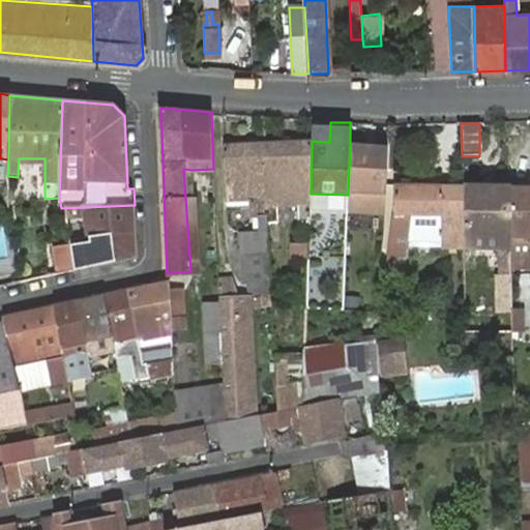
[(265,143),(224,144),(226,200),(252,199),(253,214),(260,215),(261,233),(269,233),(269,225),(265,145),(265,143)]
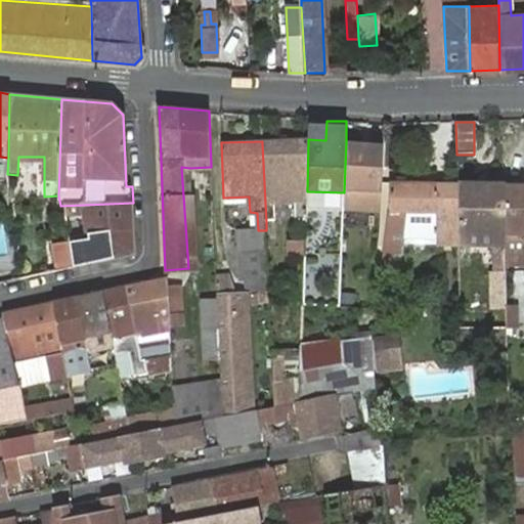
[(308,141),(262,143),(266,222),(278,222),(277,204),(295,203),(296,221),(306,221),(307,191),(308,141)]
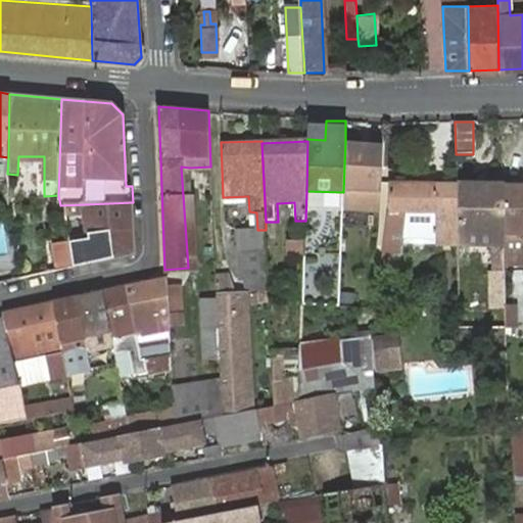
[(400,141),(384,142),(384,145),(383,170),(400,170),(400,141)]
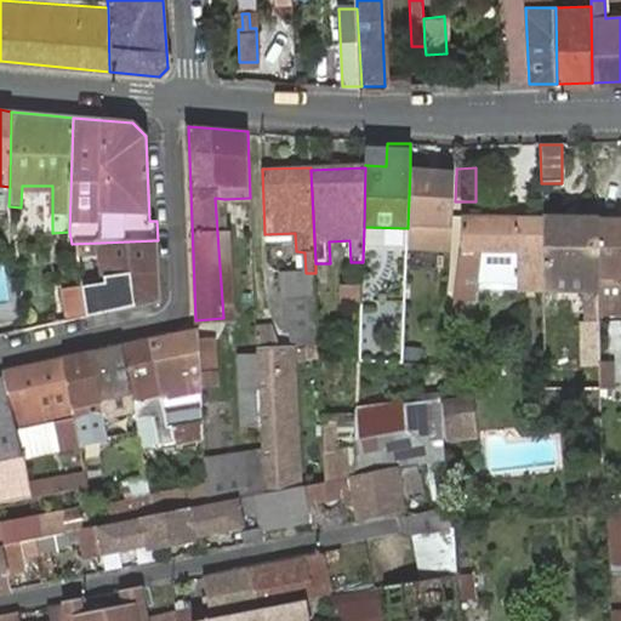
[(456,172),(410,169),(408,228),(406,246),(454,250),(455,201),(456,172)]
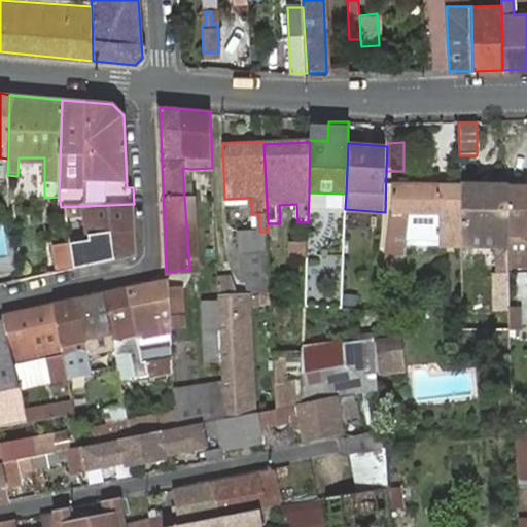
[(182,168),(189,270),(198,269),(190,169),(182,168)]
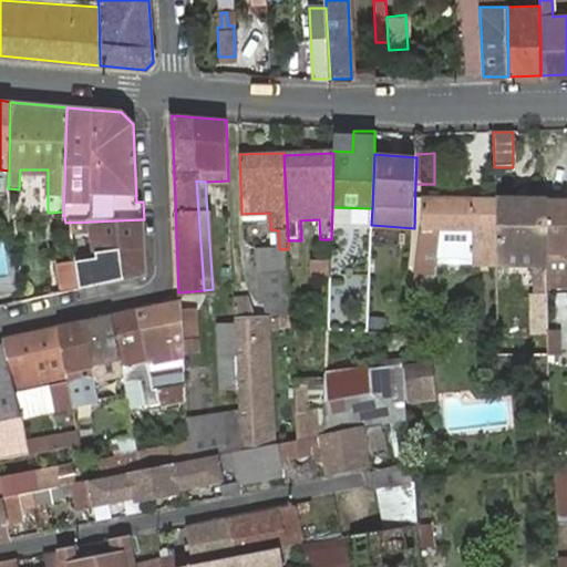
[(486,200),(422,198),(422,228),(418,266),(429,268),(437,268),(439,263),(441,246),(441,244),(443,230),(455,230),(474,230),(473,247),(473,264),(496,265),(495,200),(486,200)]
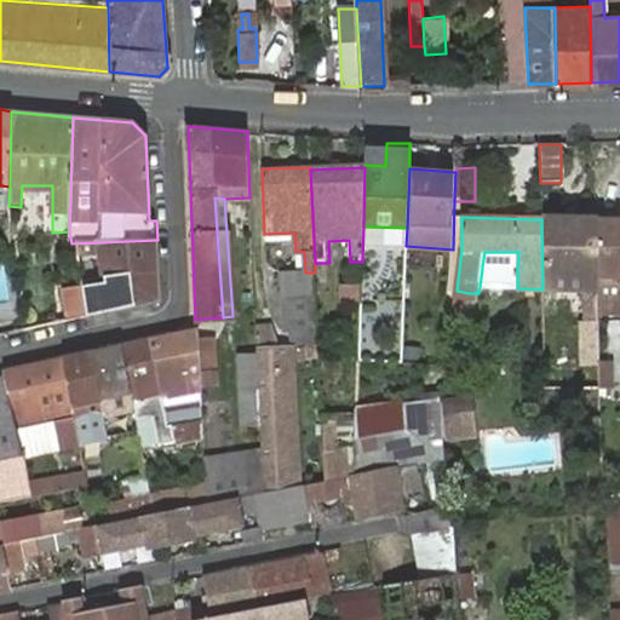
[(596,277),(596,222),(541,219),(543,290),(583,291),(583,322),(597,322),(597,317),(597,296),(596,277)]
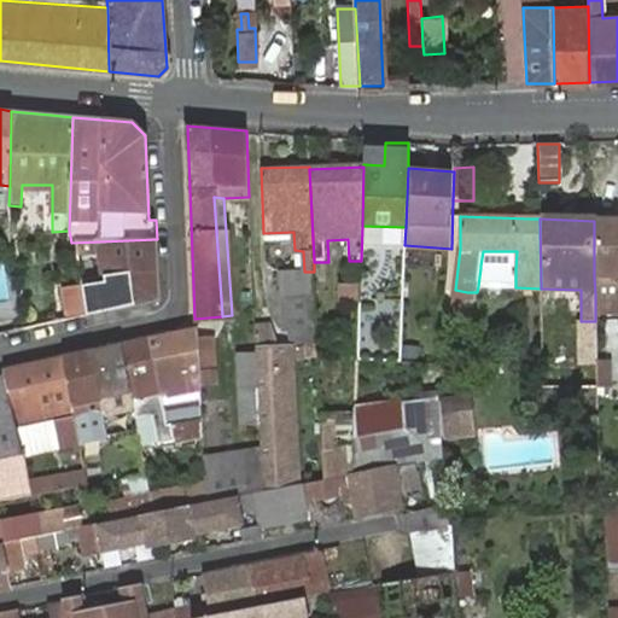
[(617,221),(594,221),(594,277),(617,275),(617,221)]
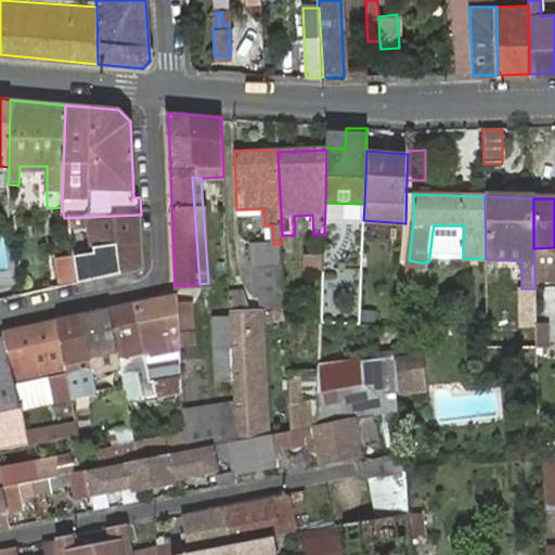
[(141,215),(64,218),(67,231),(86,230),(93,257),(74,260),(79,283),(143,269),(141,215)]
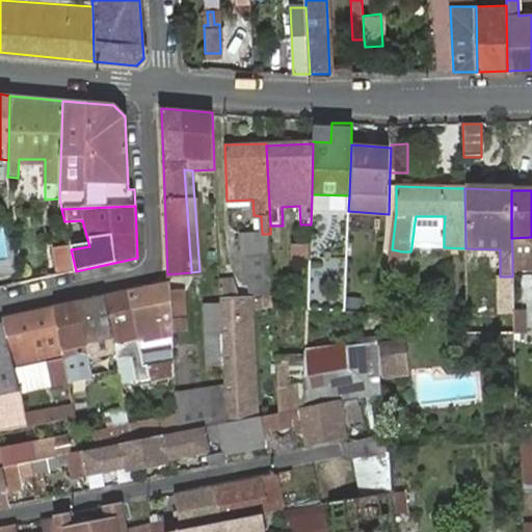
[(414,229),(414,231),(444,232),(445,216),(427,216),(416,216),(414,229)]
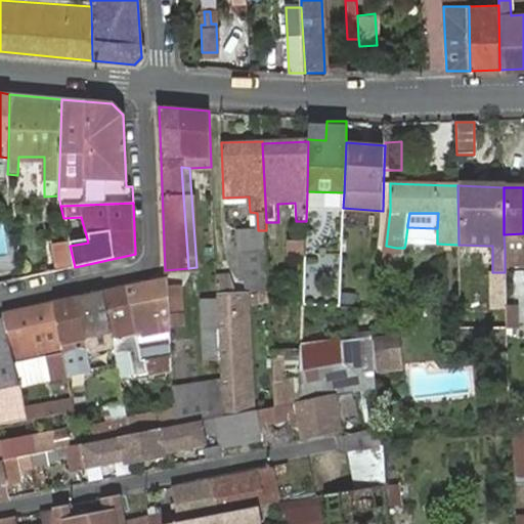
[(267,248),(266,230),(258,230),(239,231),(239,250),(267,248)]
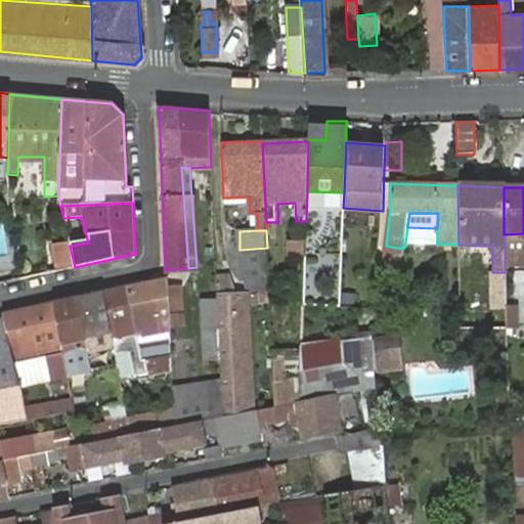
[(523,233),(504,234),(505,250),(522,250),(523,249),(523,233)]
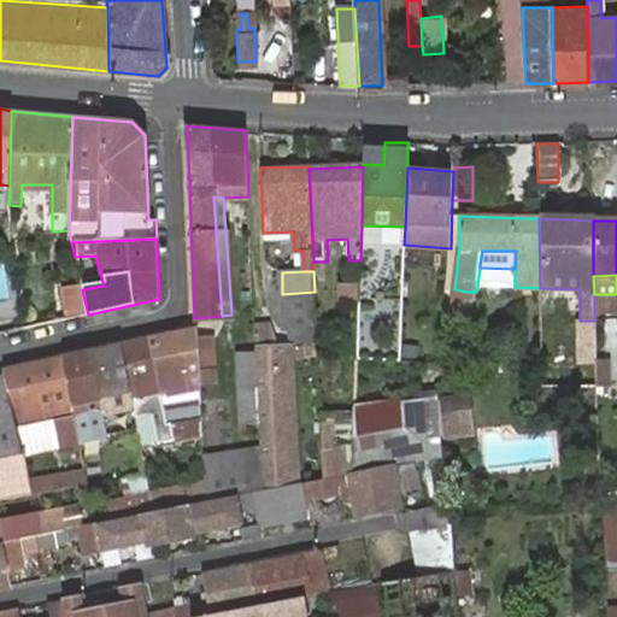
[(340,300),(360,300),(360,285),(341,283),(340,300)]
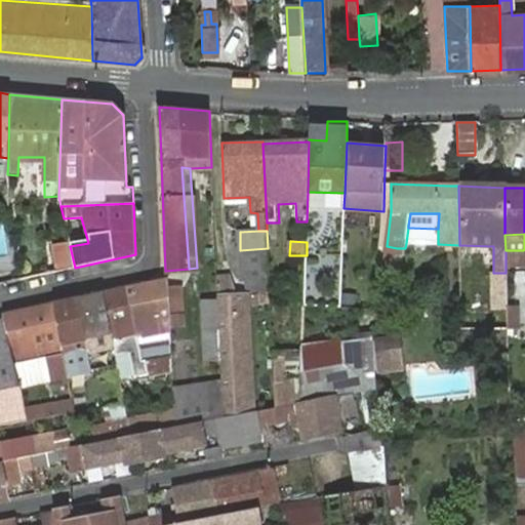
[(263,304),(271,304),(268,248),(240,250),(241,281),(248,280),(249,290),(263,290),(263,304)]
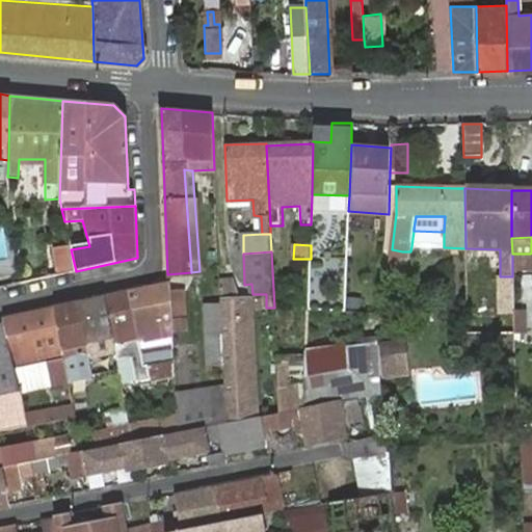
[(512,254),(512,272),(530,273),(530,254),(512,254)]
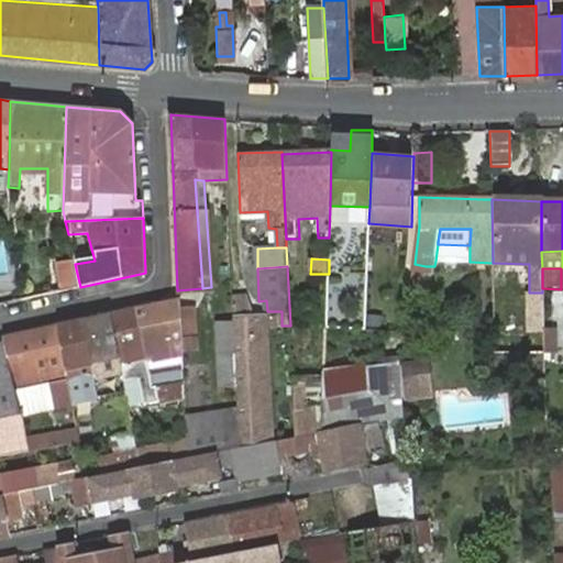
[(240,449),(271,443),(265,327),(258,324),(257,319),(252,318),(245,295),(232,296),(234,322),(235,355),(236,386),(238,410),(240,449)]
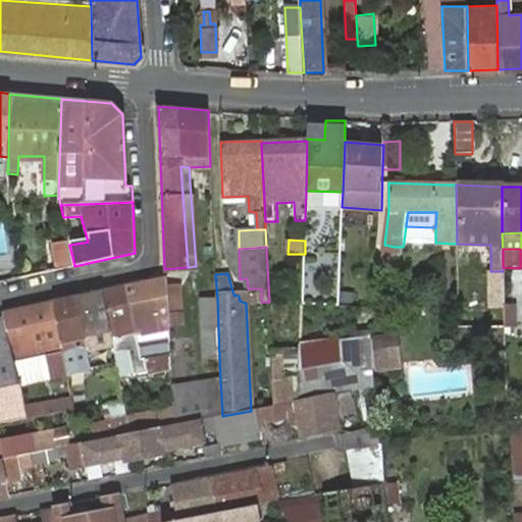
[(167,278),(164,280),(127,288),(133,327),(138,325),(140,335),(168,330),(168,316),(168,285),(167,278)]
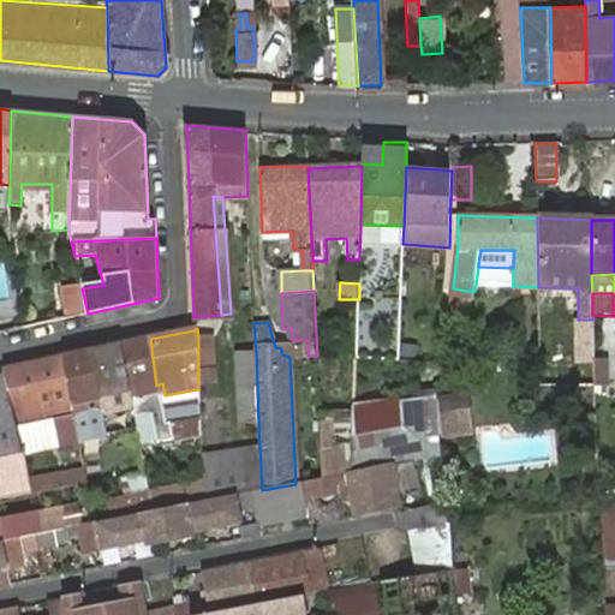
[(198,336),(198,372),(214,371),(213,336),(198,336)]
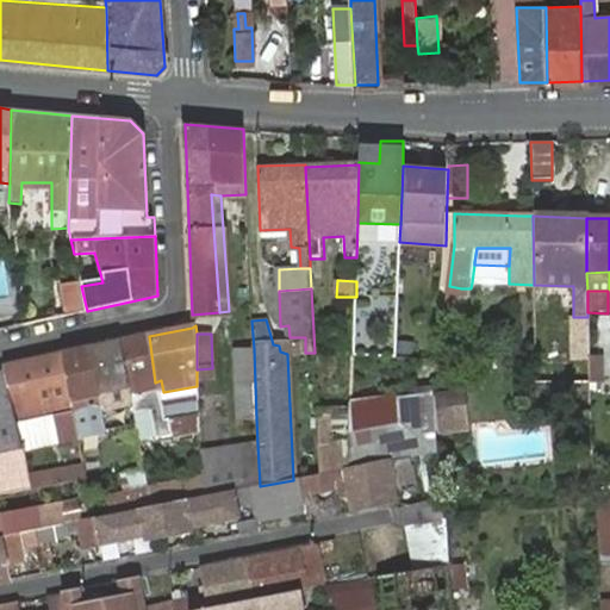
[(131,417),(134,428),(162,422),(161,412),(159,402),(156,393),(163,392),(161,380),(155,383),(149,336),(119,343),(126,388),(131,387),(134,396),(126,397),(129,405),(130,412),(131,417)]
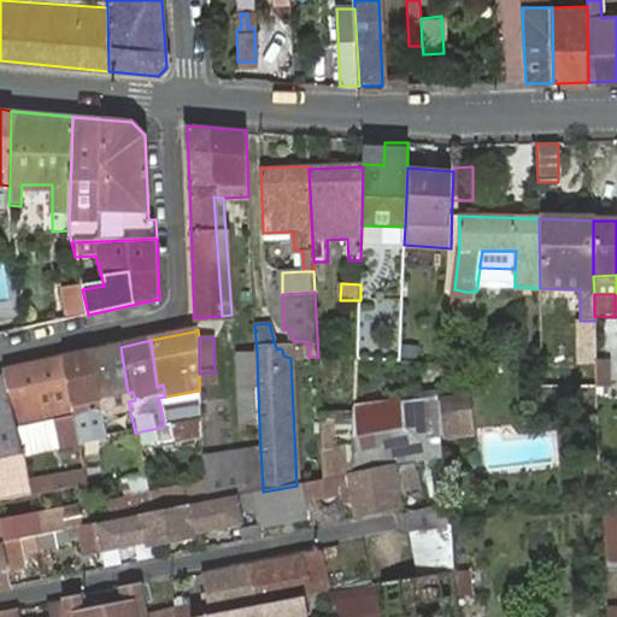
[(106,406),(100,407),(101,416),(130,410),(128,401),(135,400),(133,392),(128,393),(121,347),(92,353),(98,397),(105,395),(106,406)]
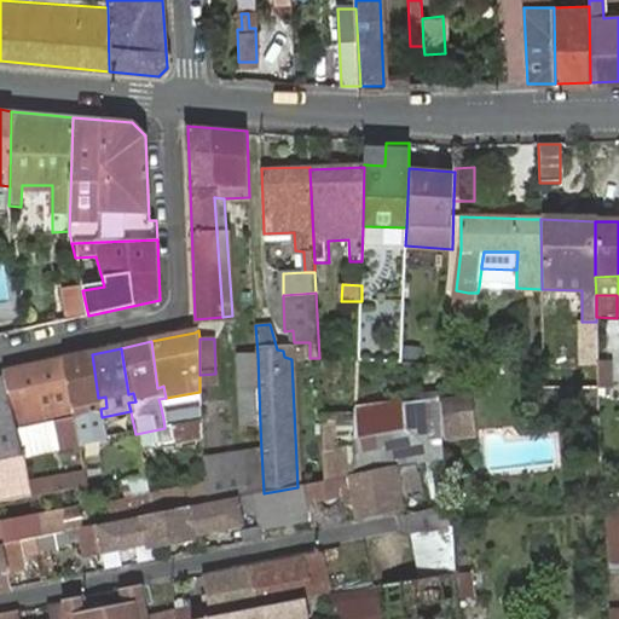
[(75,403),(76,412),(100,409),(106,408),(105,397),(98,398),(92,354),(62,360),(69,403),(75,403)]
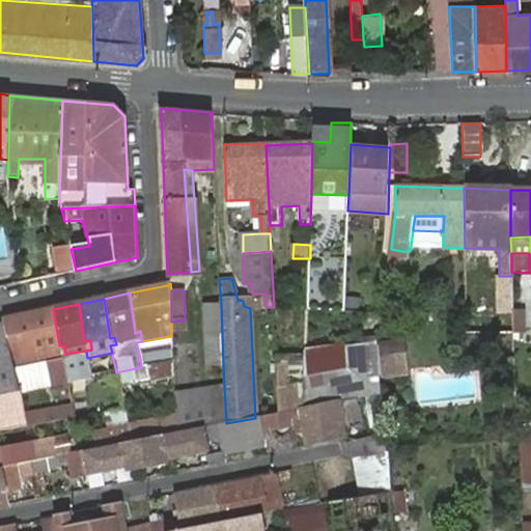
[(222,335),(221,304),(203,304),(205,335),(222,335)]
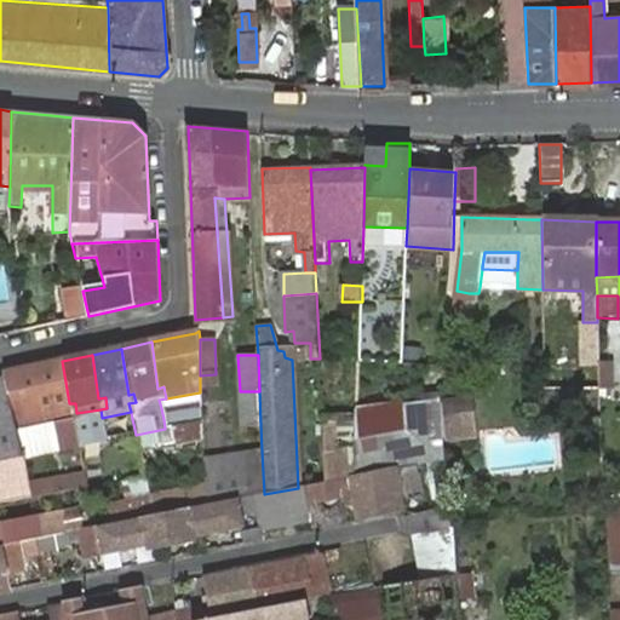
[(57,451),(76,447),(72,414),(76,413),(75,403),(69,403),(62,361),(33,367),(39,413),(44,414),(45,429),(52,426),(57,451)]
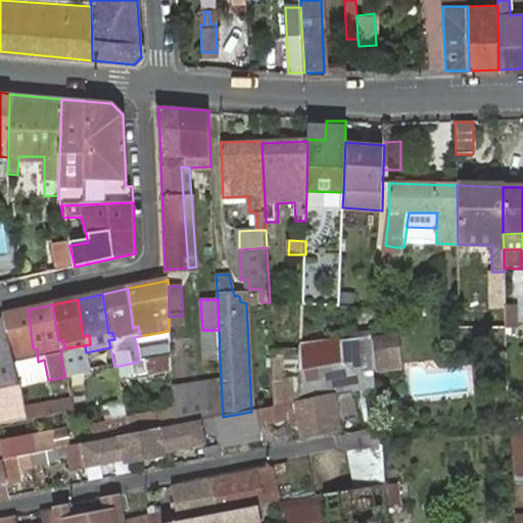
[(504,307),(505,330),(516,330),(515,307),(504,307)]
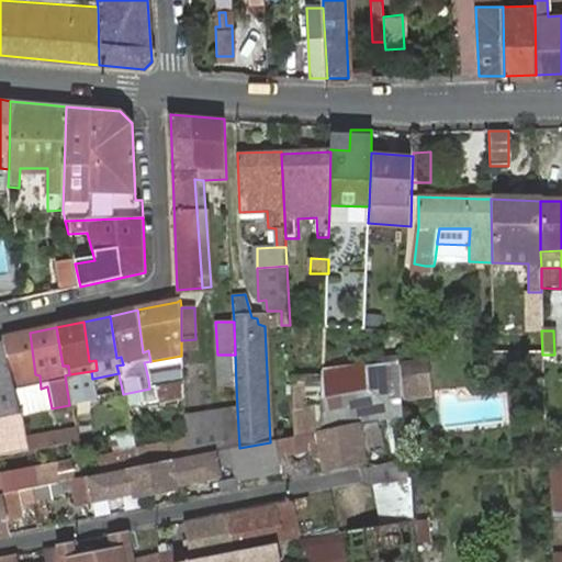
[(19,416),(45,411),(41,389),(40,375),(35,374),(30,333),(4,338),(6,346),(19,416)]
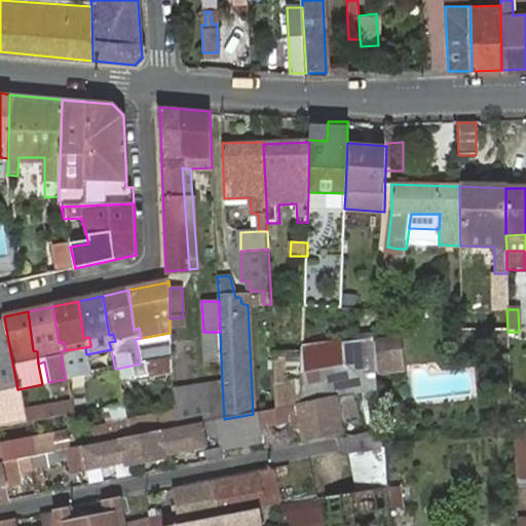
[(0,392),(17,389),(5,324),(0,324),(0,392)]
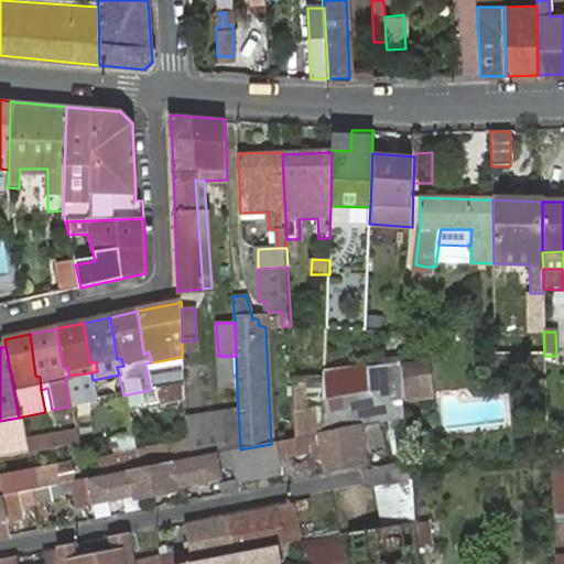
[(219,386),(237,387),(236,356),(218,356),(219,386)]
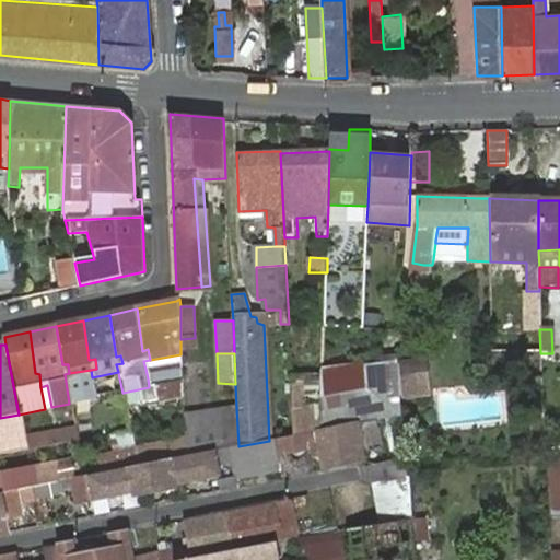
[(380,362),(325,368),(324,373),(324,406),(323,430),(375,419),(400,418),(397,353),(380,356),(380,362)]
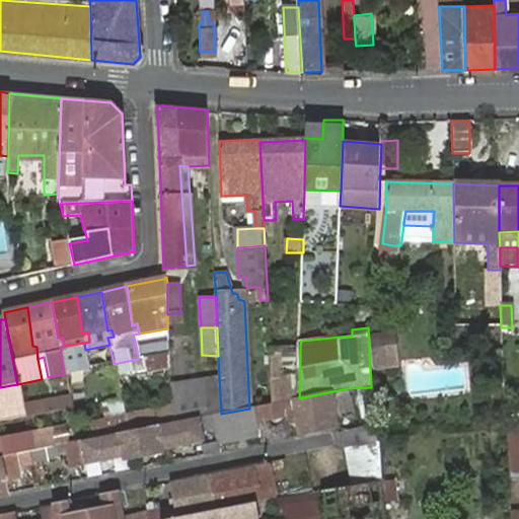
[(133,335),(135,342),(167,336),(167,328),(139,334),(133,335)]
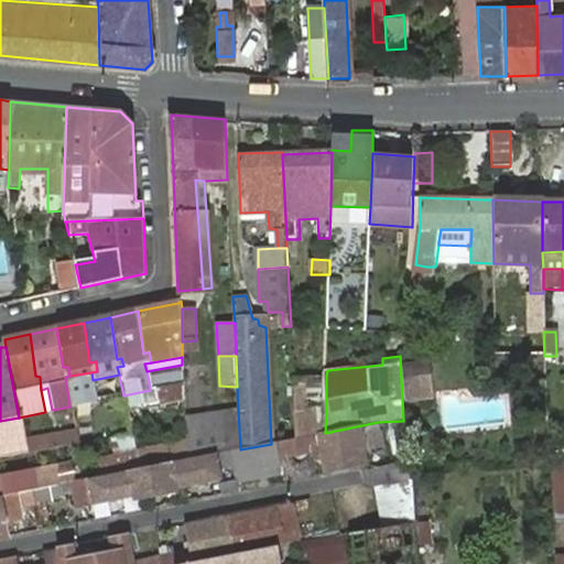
[(149,381),(150,390),(183,383),(183,373),(149,381)]
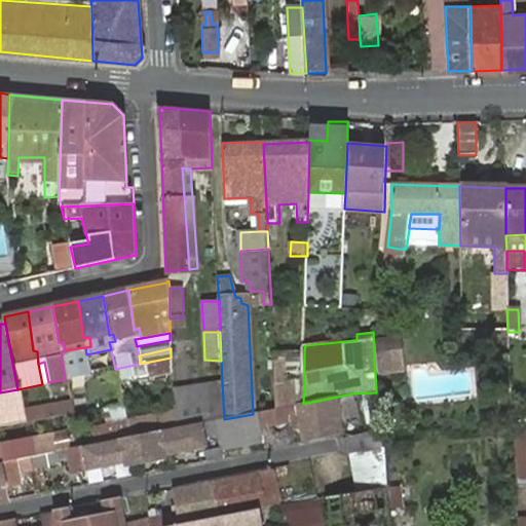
[(404,348),(376,350),(378,373),(405,371),(404,348)]
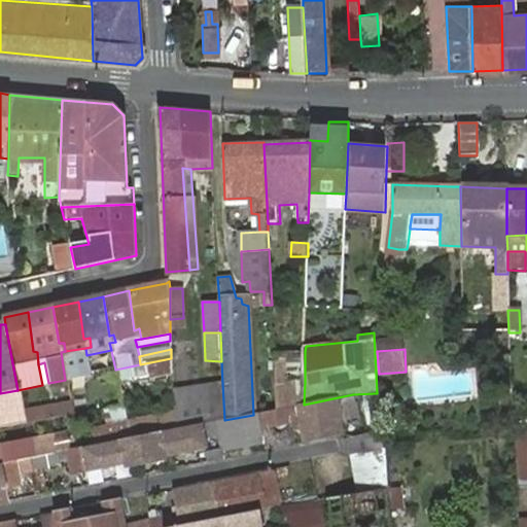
[(305,382),(305,351),(287,352),(289,384),(305,382)]
